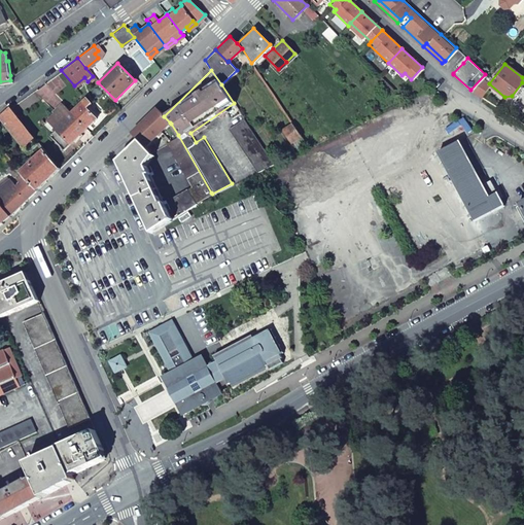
[(85,97),(70,111),(84,127),(96,116),(85,106),(90,102),(85,97)]
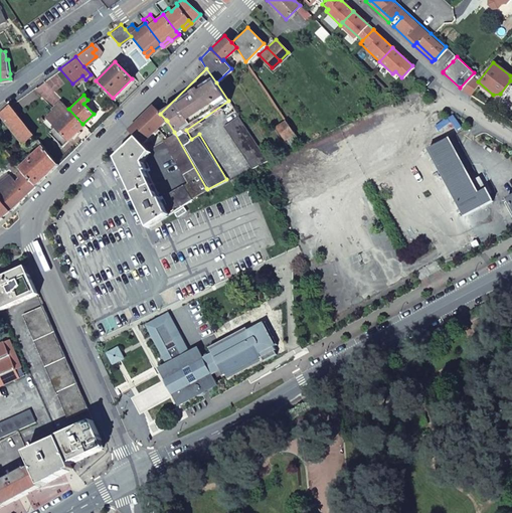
[(68,109),(64,104),(59,101),(52,108),(60,117),(46,131),(61,145),(82,124),(68,109)]
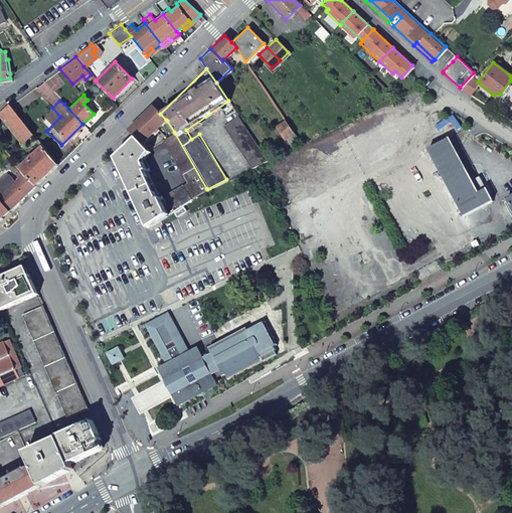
[(21,142),(33,134),(9,104),(0,111),(0,115),(21,142)]
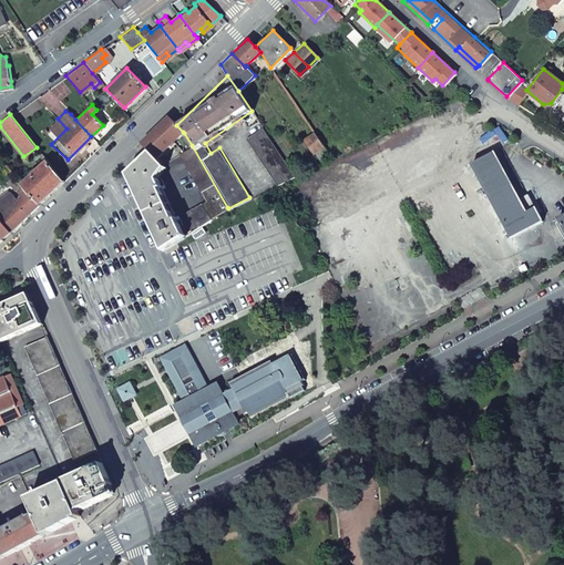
[(176,125),(167,116),(141,142),(150,151),(155,157),(183,132),(176,125)]
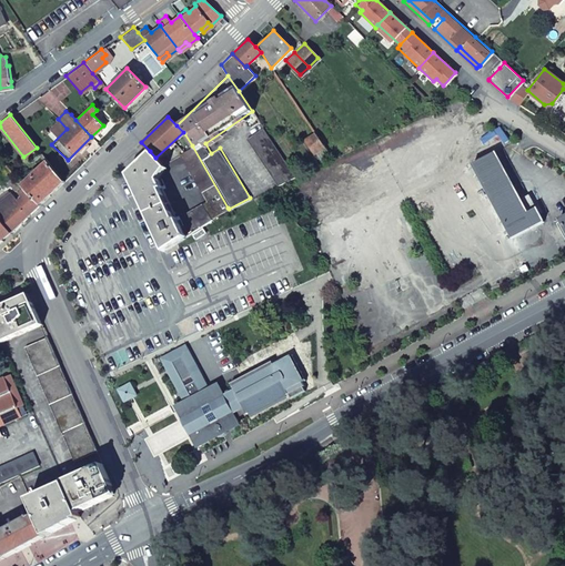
[(286,180),(294,175),(262,127),(245,138),(275,184),(286,180)]
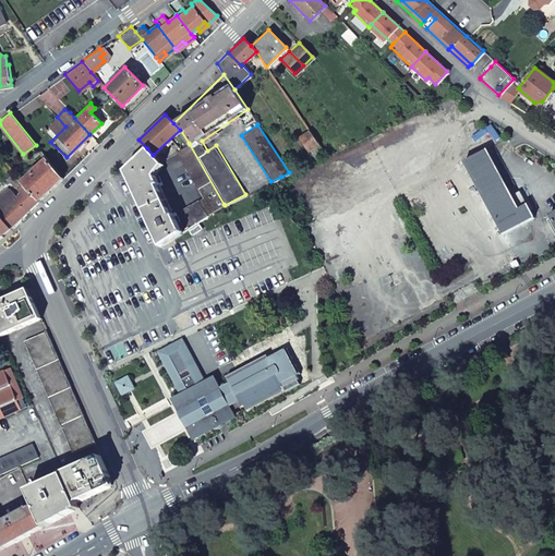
[(316,143),(308,130),(299,136),(306,149),(316,143)]
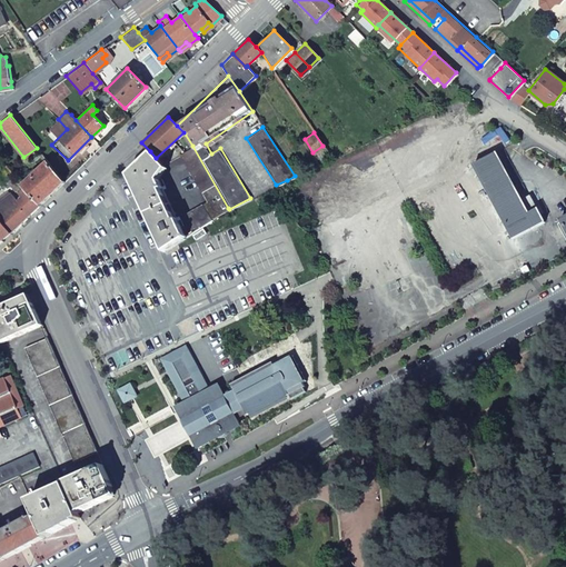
[(194,229),(228,208),(192,146),(179,153),(206,201),(186,214),(194,229)]
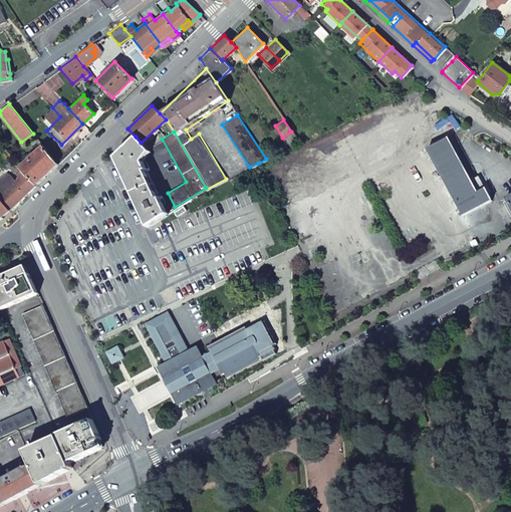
[(291,132),(282,138),(288,146),(297,141),(291,132)]
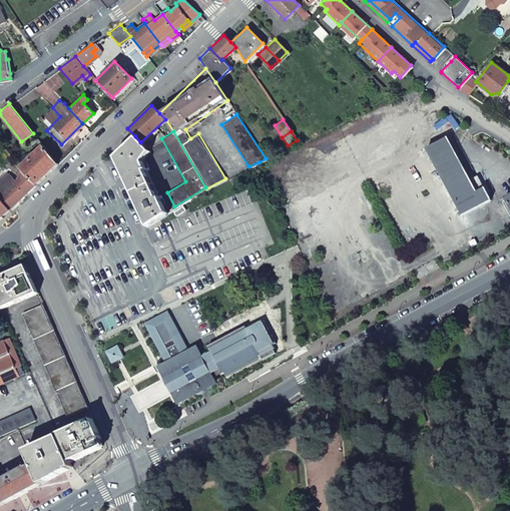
[(145,148),(140,142),(135,136),(114,156),(146,225),(165,212),(140,161),(148,150),(145,148)]
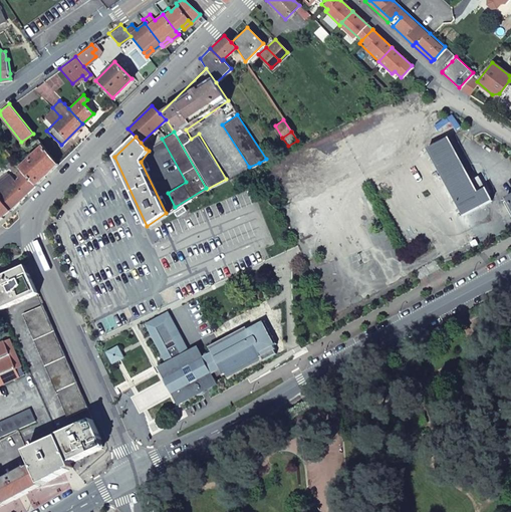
[(426,148),(445,184),(460,176),(477,207),(489,201),(477,176),(469,180),(447,137),(426,148)]
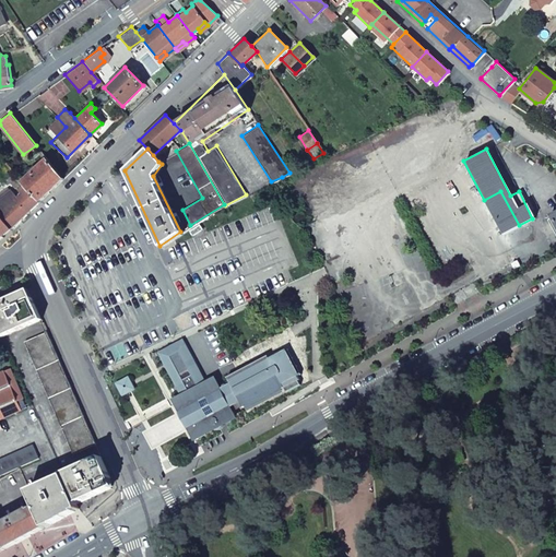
[(37,200),(61,177),(46,157),(21,180),(37,200)]
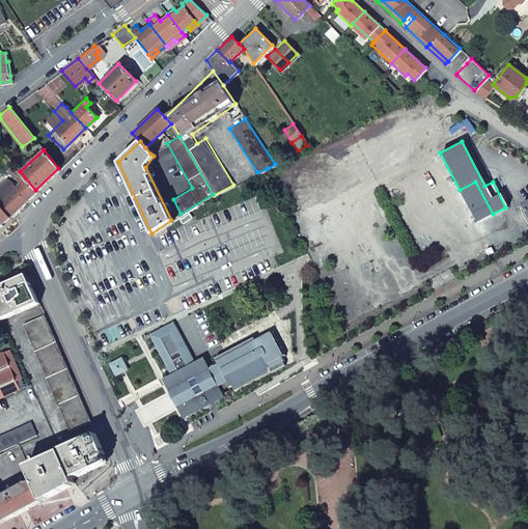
[(0,203),(9,215),(35,190),(20,171),(11,163),(5,168),(19,183),(16,187),(8,179),(0,185),(0,203)]
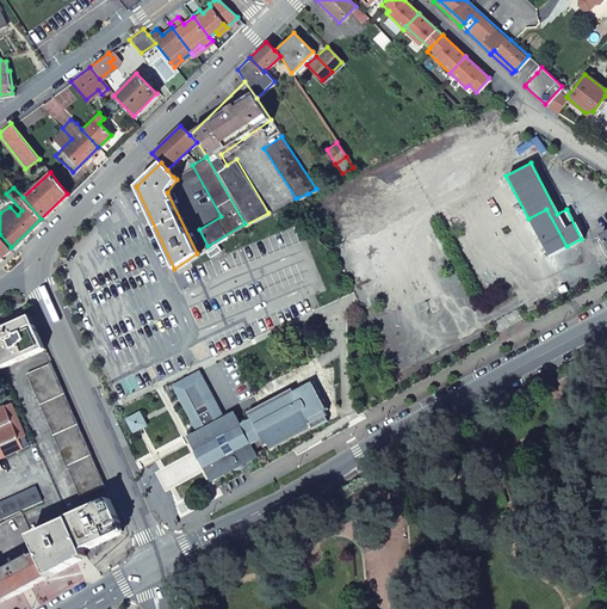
[(546,209),(528,219),(549,256),(567,246),(546,209)]
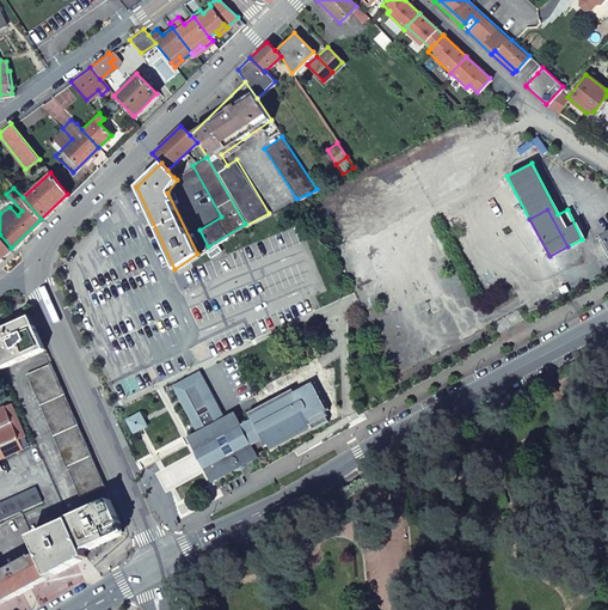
[(0,258),(2,257),(1,256),(11,248),(0,235),(0,258)]
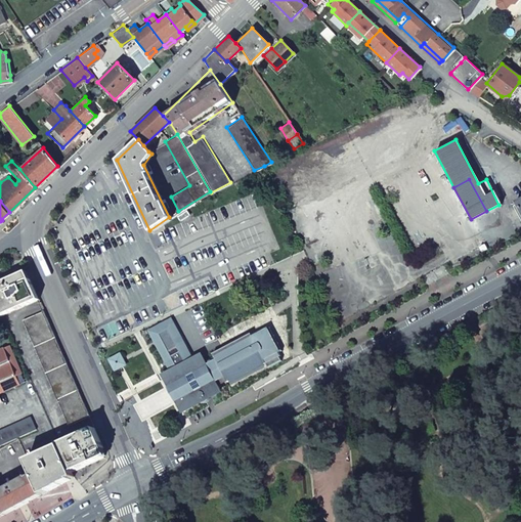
[(161,229),(154,232),(157,238),(164,235),(161,229)]
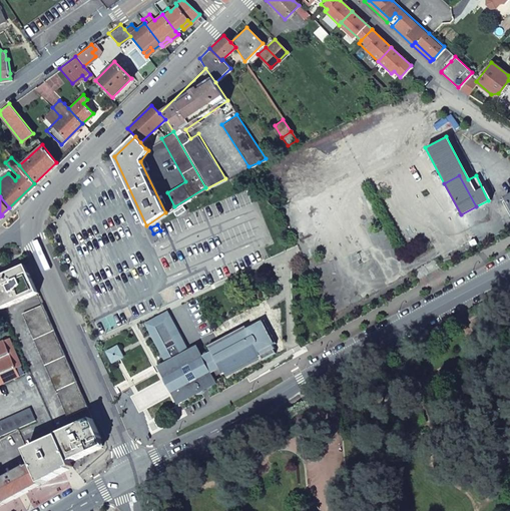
[(0,308),(35,292),(27,274),(25,275),(20,265),(0,274),(0,308)]
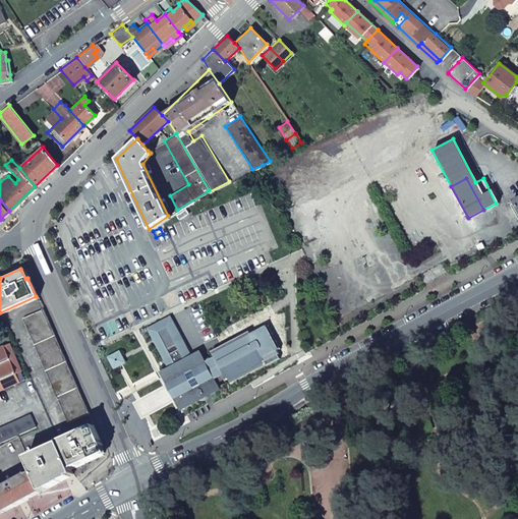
[(88,412),(41,307),(21,316),(66,421),(88,412)]
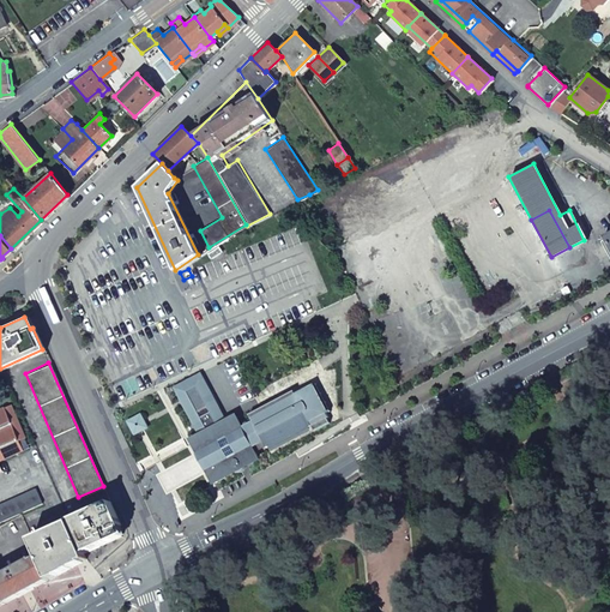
[(312,383),(295,391),(249,415),(249,418),(240,423),(235,415),(234,417),(233,414),(225,418),(223,419),(198,372),(191,376),(189,375),(188,375),(183,376),(182,377),(181,379),(180,382),(173,385),(197,432),(192,435),(192,437),(189,437),(191,441),(189,441),(194,449),(195,448),(197,450),(203,447),(205,450),(204,451),(203,454),(203,455),(203,457),(205,459),(207,460),(210,460),(211,462),(205,466),(206,468),(205,468),(210,477),(211,477),(212,479),(215,478),(216,479),(223,474),(223,473),(229,471),(229,468),(231,469),(234,471),(236,469),(239,468),(241,467),(242,466),(243,463),(245,460),(247,461),(255,456),(253,453),(255,451),(253,449),(264,444),(265,447),(307,425),(307,426),(309,425),(313,431),(328,421),(326,417),(327,417),(324,411),(326,411),(312,383)]
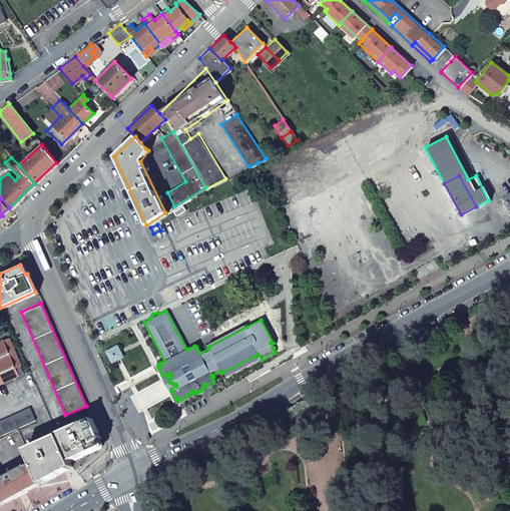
[(263,319),(261,320),(273,343),(275,341),(263,319)]
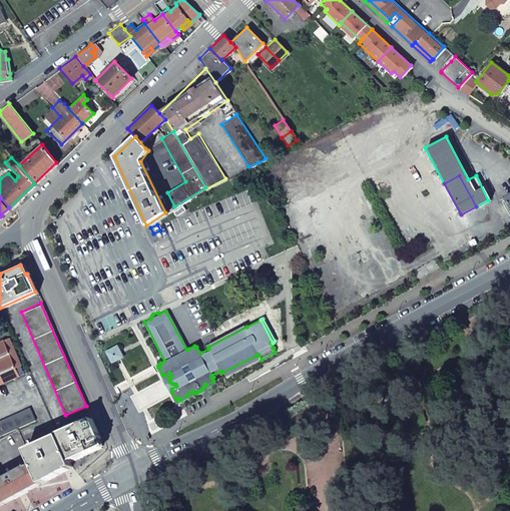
[(208,347),(246,327),(244,324),(206,344),(208,347)]
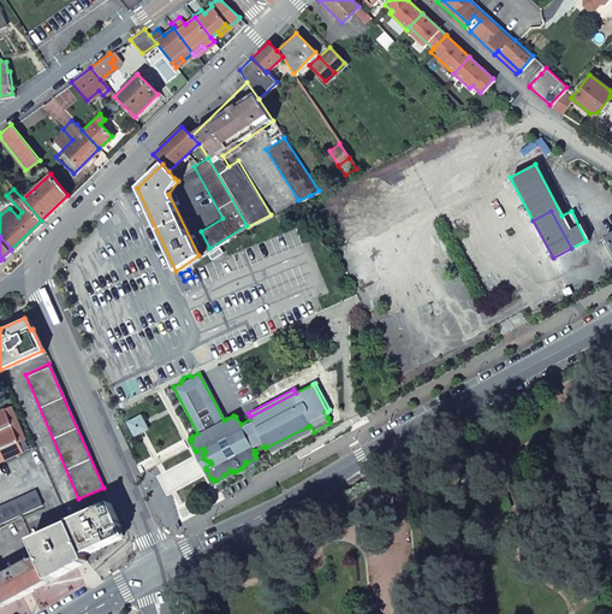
[(0,460),(27,447),(9,405),(0,408),(0,460)]
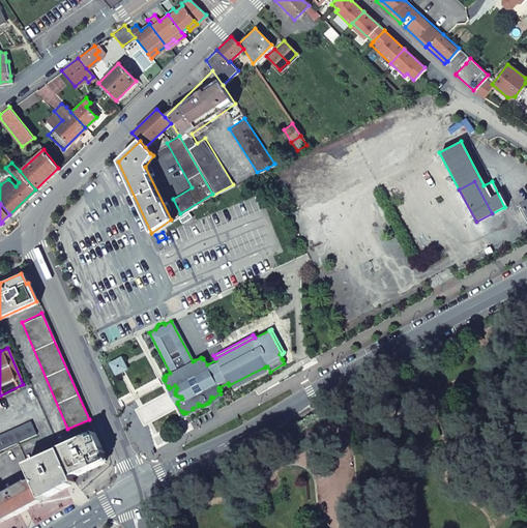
[(119,356),(109,362),(114,372),(124,367),(119,356)]
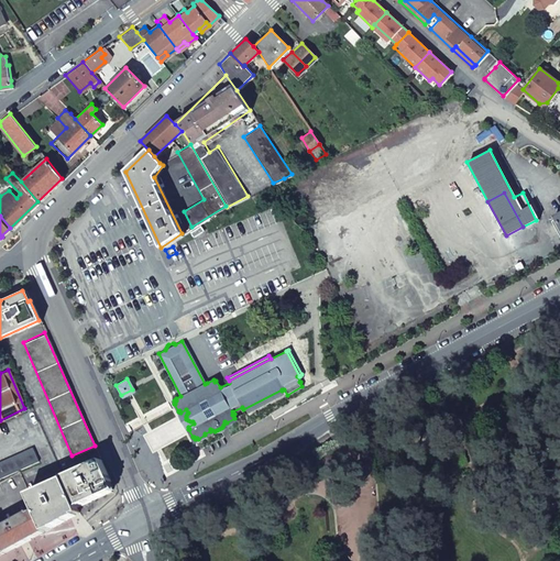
[(11,455),(17,469),(37,460),(31,446),(11,455)]
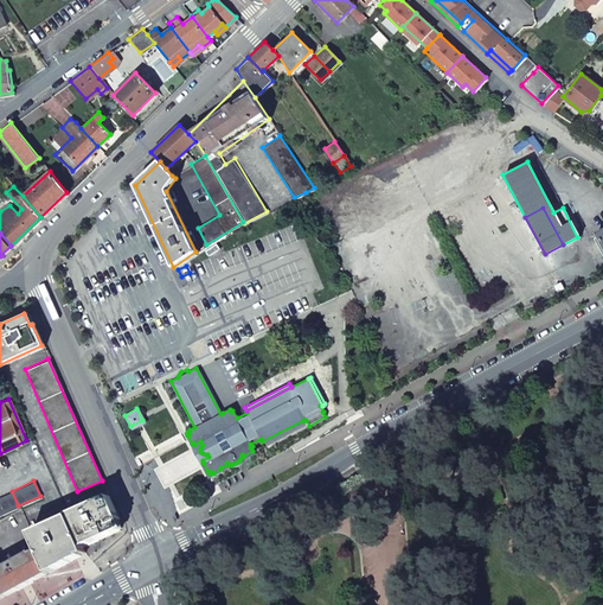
[(12,491),(0,497),(0,514),(18,505),(12,491)]
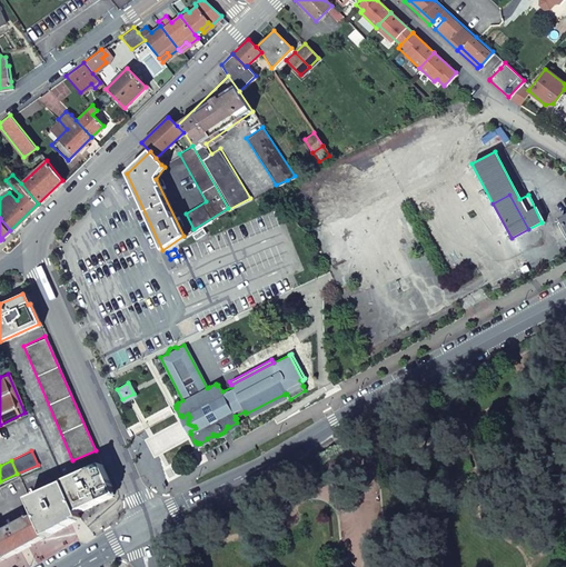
[(110,483),(101,463),(62,480),(63,481),(77,510),(111,495),(107,485),(110,483)]
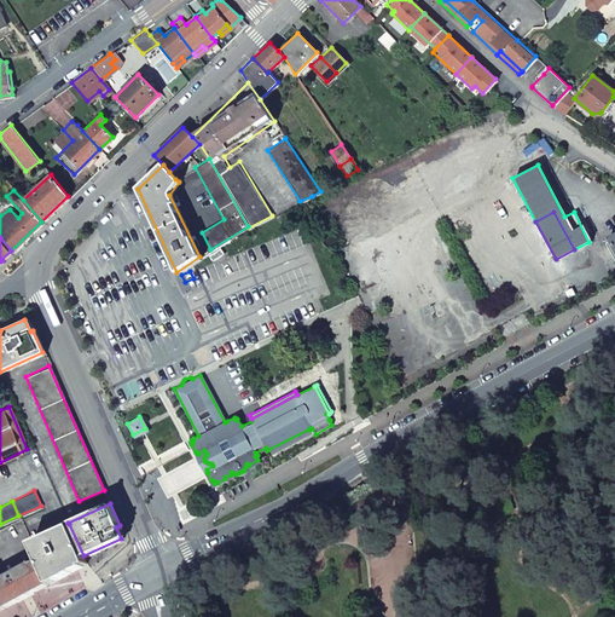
[(86,561),(83,555),(69,524),(30,542),(47,582),(58,578),(57,576),(65,572),(65,571),(73,569),(73,568),(77,566),(76,564),(86,561)]
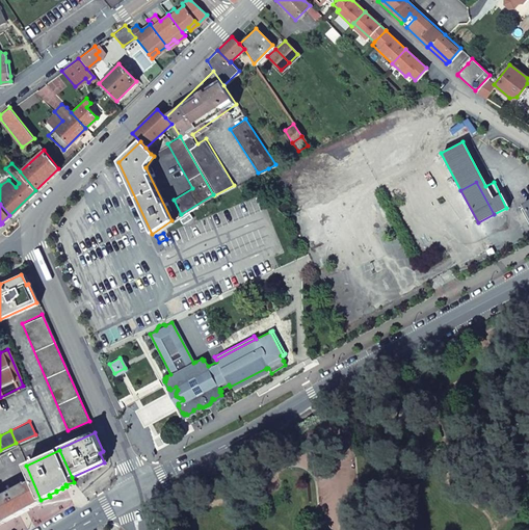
[(29,480),(0,496),(0,519),(1,521),(41,500),(29,480)]
